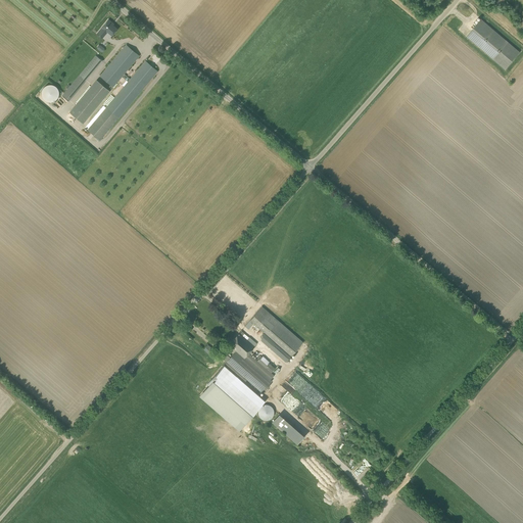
[(108,19),(102,28),(107,32),(111,36),(117,29),(110,24),(111,22),(108,19)]
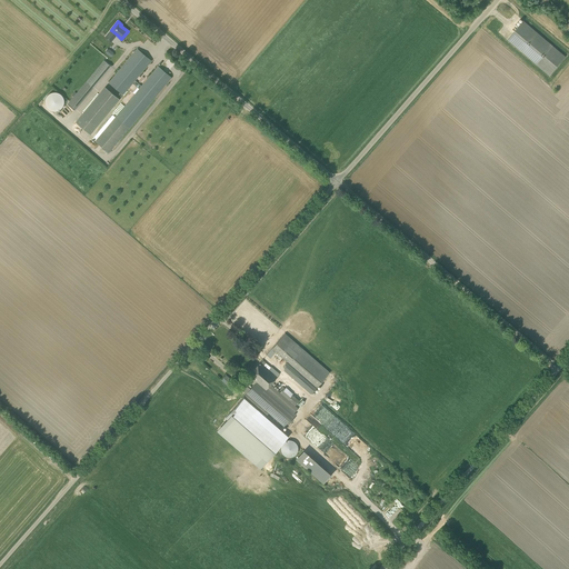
[(508,40),(549,76),(566,57),(523,21),(508,40)]
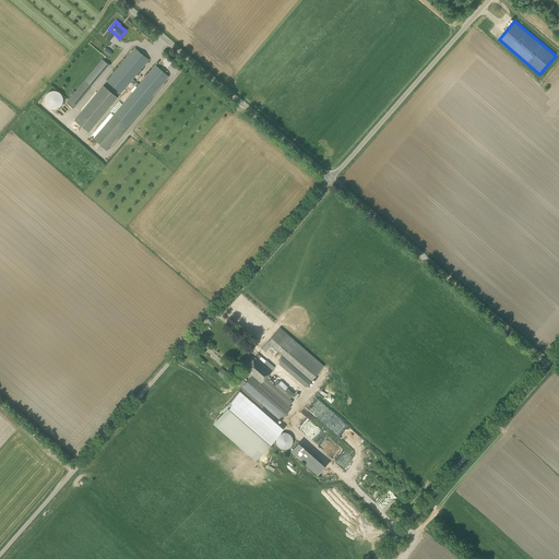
[(132,79),(149,60),(134,48),(107,81),(121,93),(130,82),(137,87),(93,139),(107,150),(168,76),(155,66),(139,84),(132,79)]
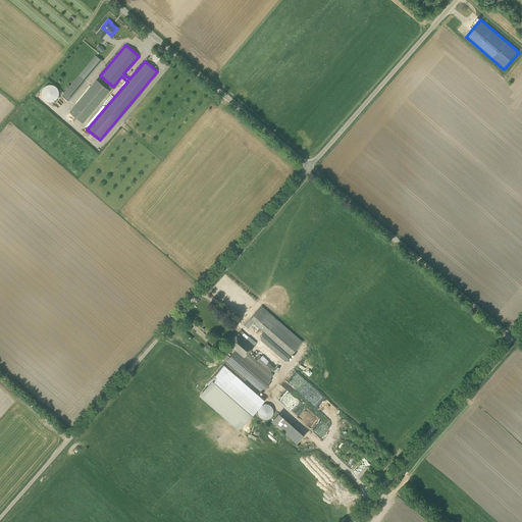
[(62,95),(69,100),(102,61),(96,56),(62,95)]
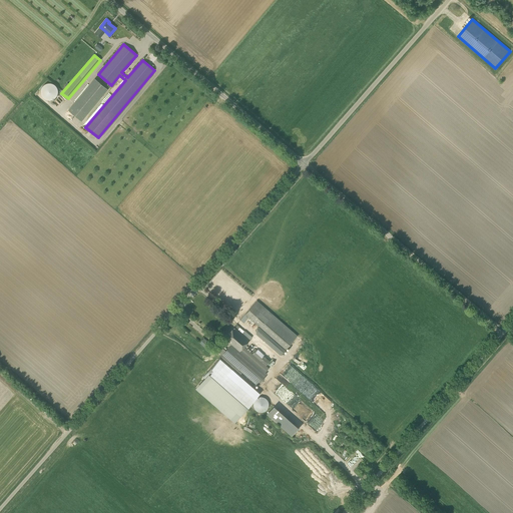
[(107,89),(94,78),(68,110),(81,121),(107,89)]
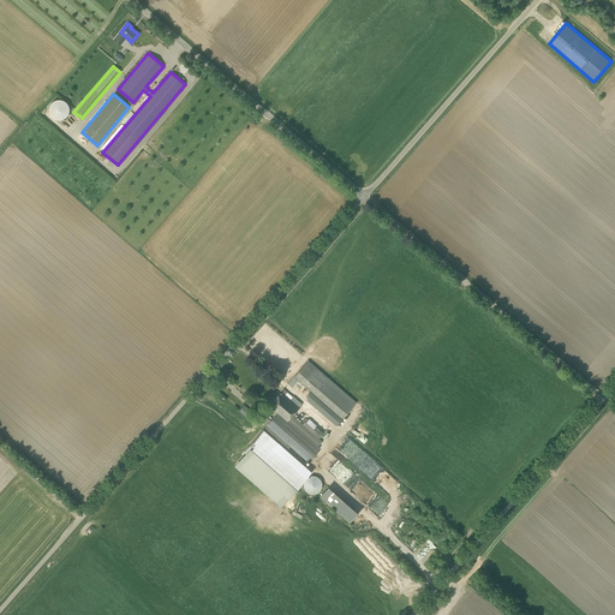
[(67,99),(52,101),(53,119),(70,118),(67,99)]
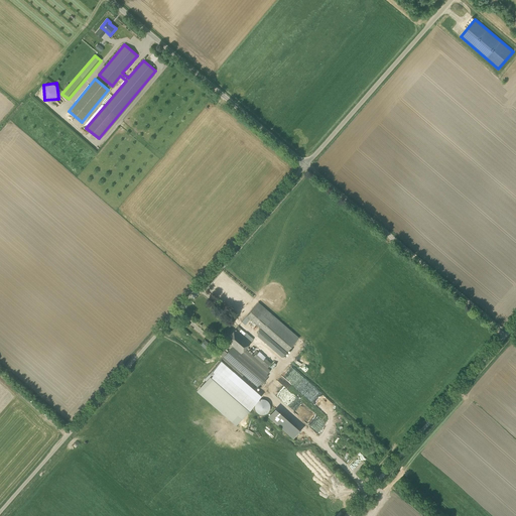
[(299,338),(258,302),(247,315),(287,352),(299,338)]
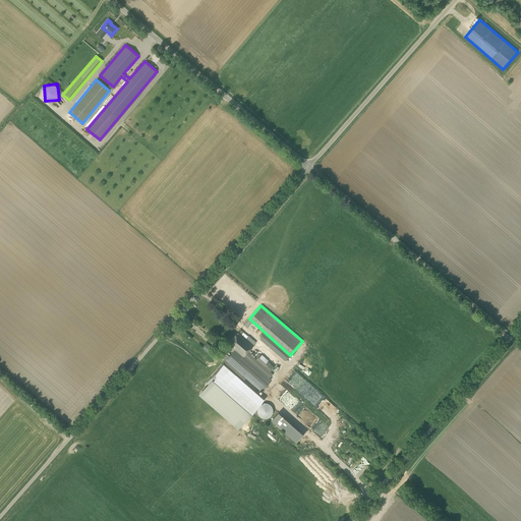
[(253,345),(238,332),(228,344),(235,350),(229,356),(226,353),(223,358),(226,360),(222,365),(239,380),(242,375),(259,390),(273,373),(270,371),(274,366),(261,354),(256,359),(248,351),(253,345)]
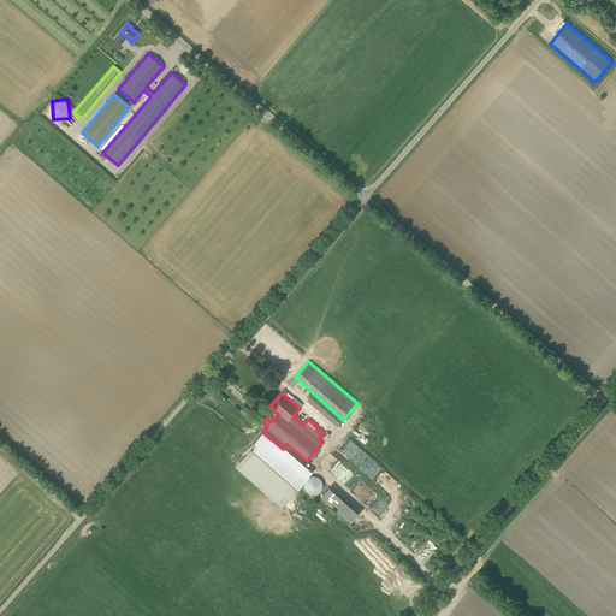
[(240,412),(248,418),(253,413),(244,406),(240,412)]
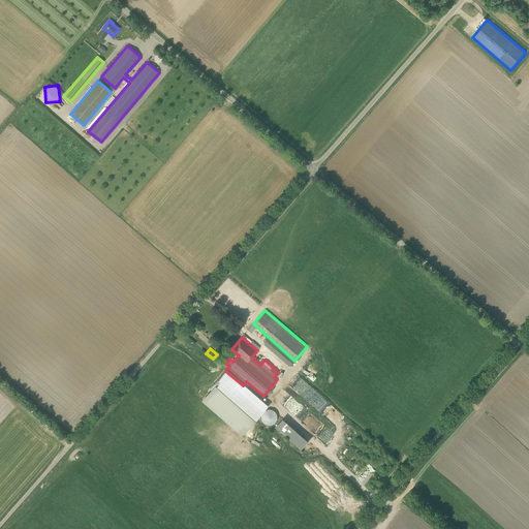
[(227,375),(203,403),(241,437),(266,408),(227,375)]
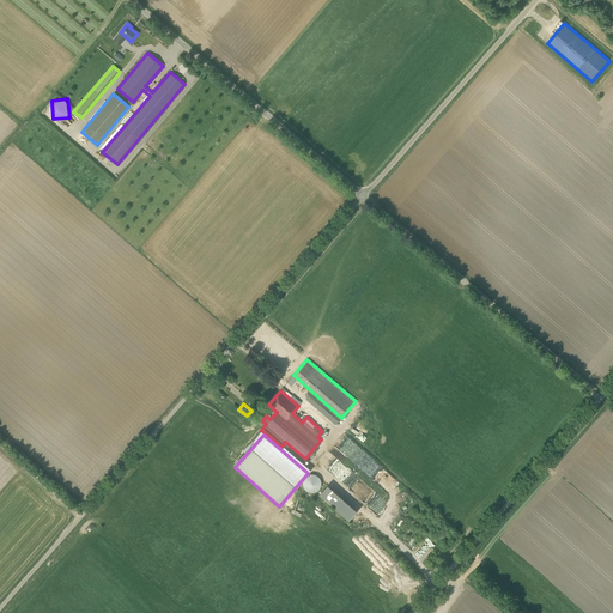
[(303,486),(315,493),(323,480),(311,473),(303,486)]
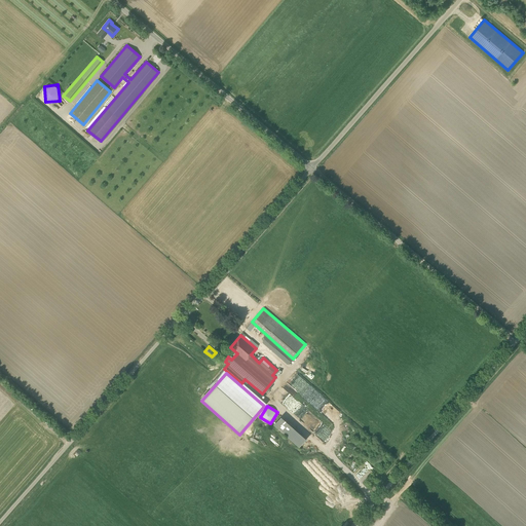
[(300,447),(308,439),(283,416),(274,425),(300,447)]
